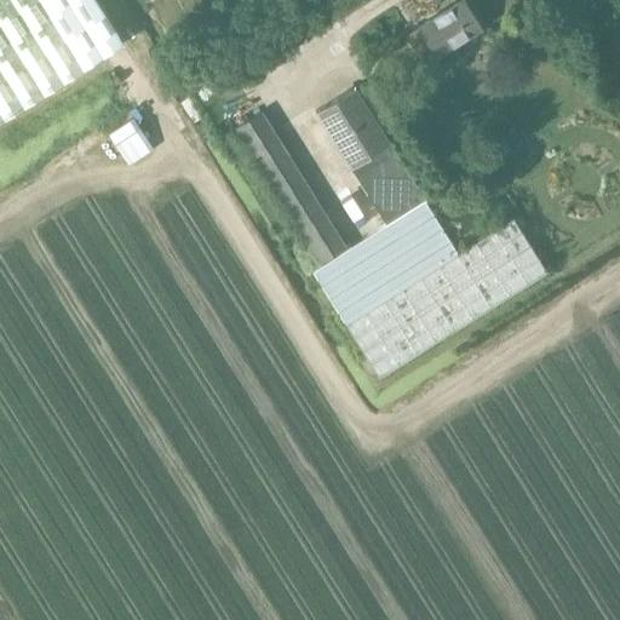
[(0,0),(0,118),(104,52),(122,41),(96,0),(0,0)]
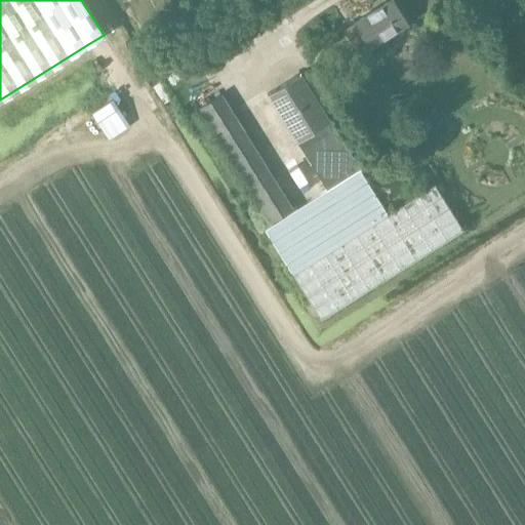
[(368,47),(407,23),(393,0),(388,0),(353,23),(344,30),(353,44),(362,38),(368,47)]
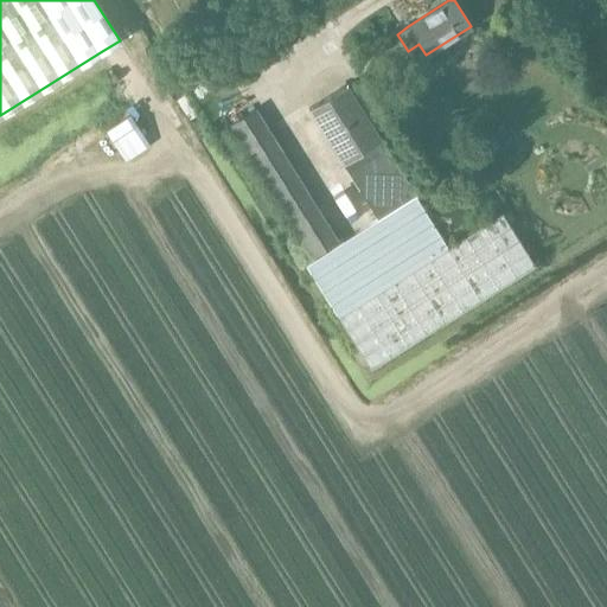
[(308,109),(343,164),(381,140),(347,85),(308,109)]
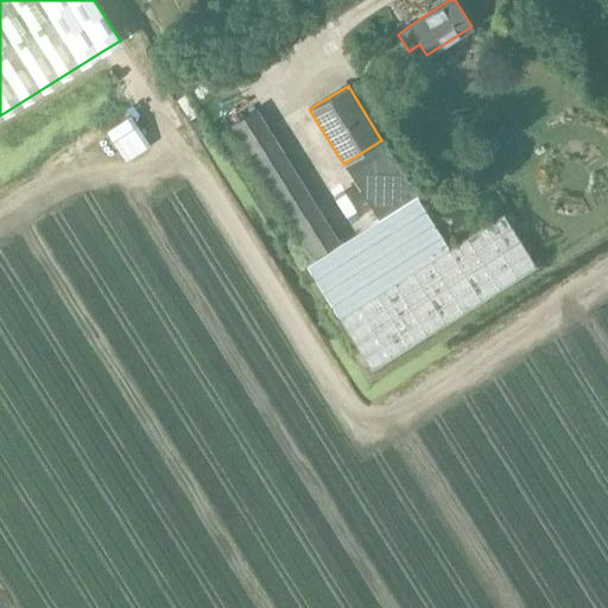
[(339,242),(255,109),(230,125),(315,258),(339,242)]
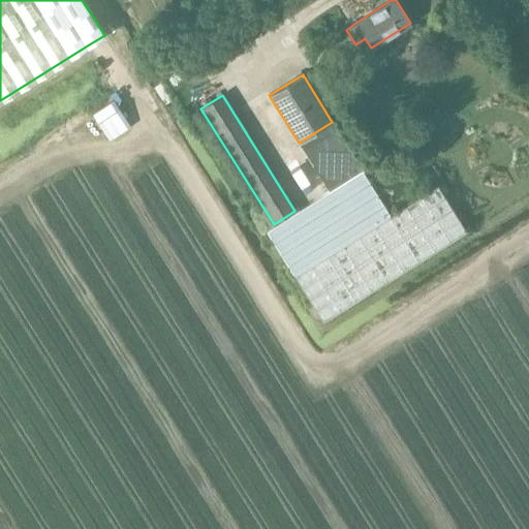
[(276,114),(267,119),(282,146),(291,141),(276,114)]
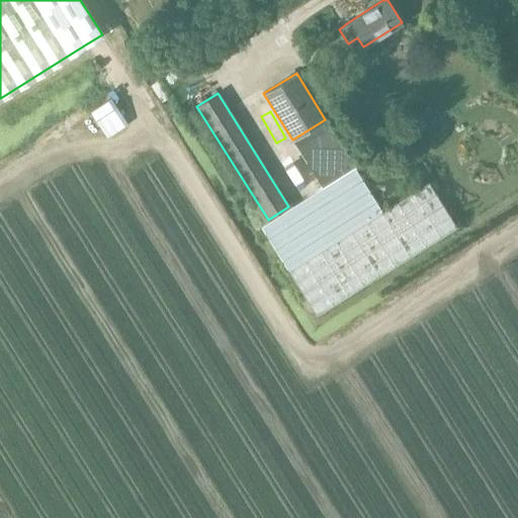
[(382,209),(365,182),(354,165),(355,165),(326,119),(293,140),(323,186),(261,226),(318,314),(457,226),(428,180),(382,209)]
